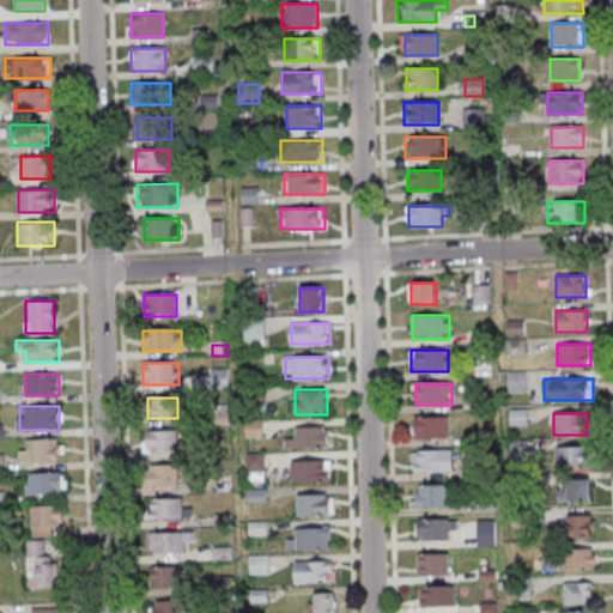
[(449,417),(414,417),(414,438),(449,438),(449,417)]
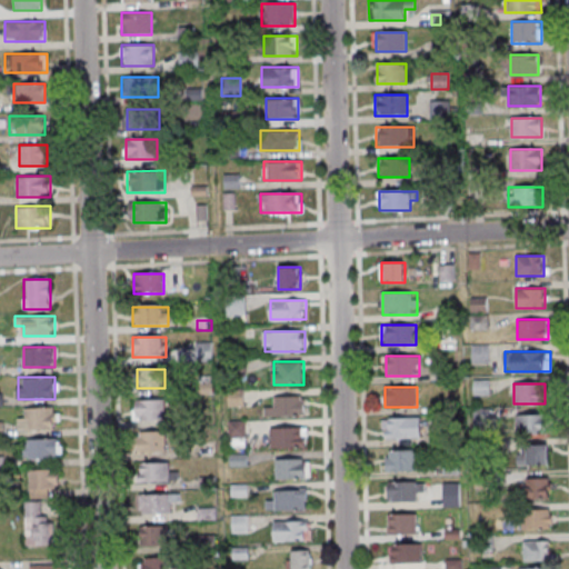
[(242,390),(229,390),(229,406),(242,406),(242,390)]
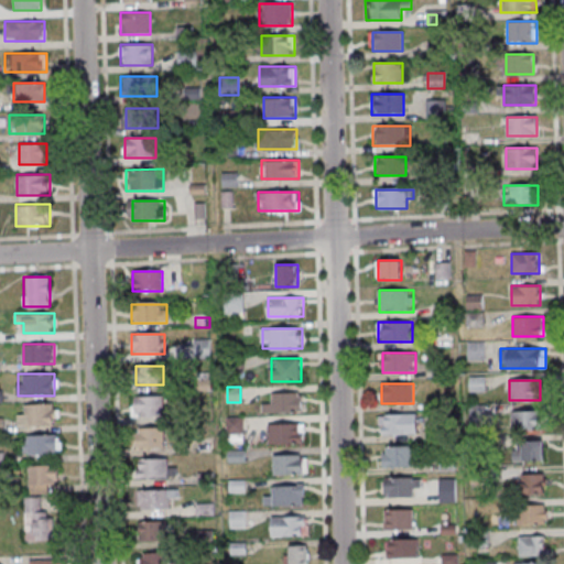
[(304,392),(273,392),(273,402),(262,402),(262,412),(304,412),(304,392)]
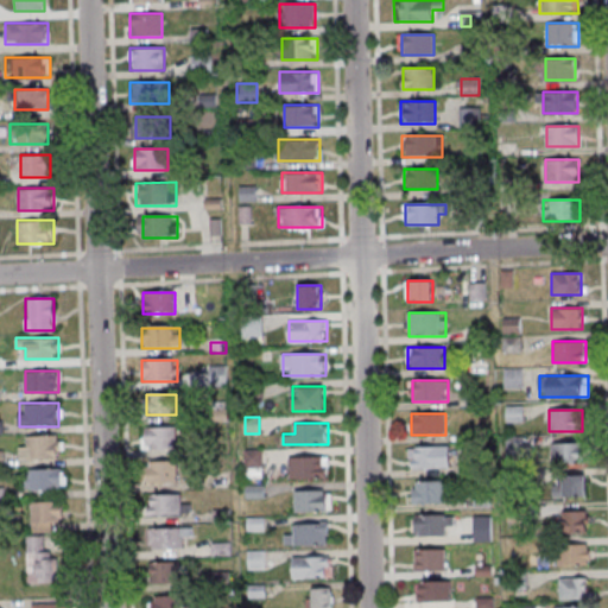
[(177,450),(177,426),(143,426),(143,450),(177,450)]
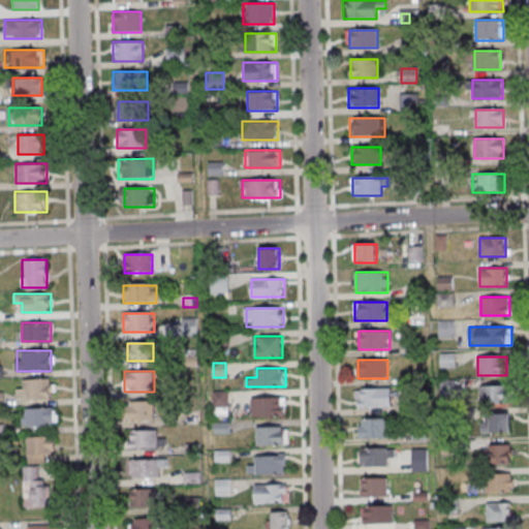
[(17,400),(53,399),(53,378),(17,379),(17,400)]
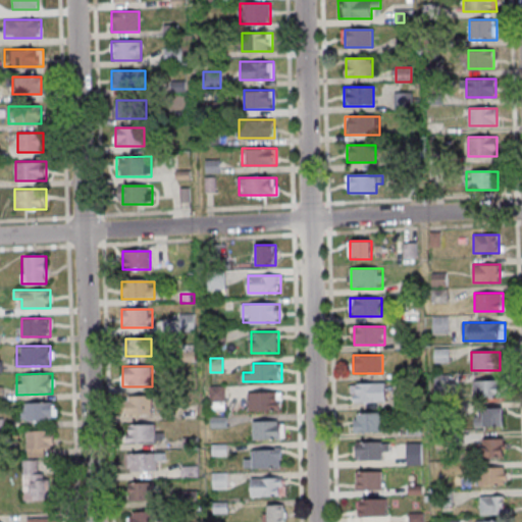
[(503,380),(477,380),(477,397),(503,397),(503,380)]
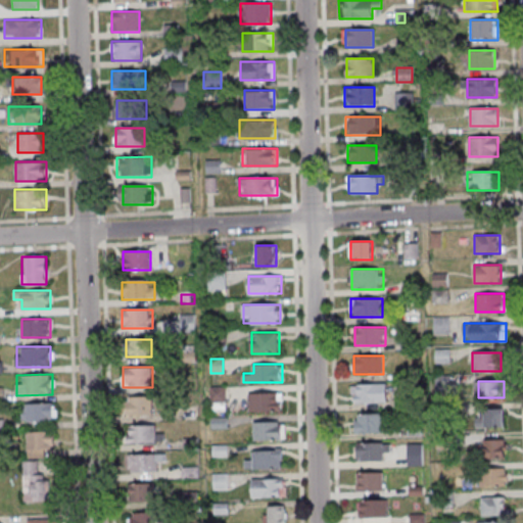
[(351,384),(351,403),(386,403),(386,384),(351,384)]
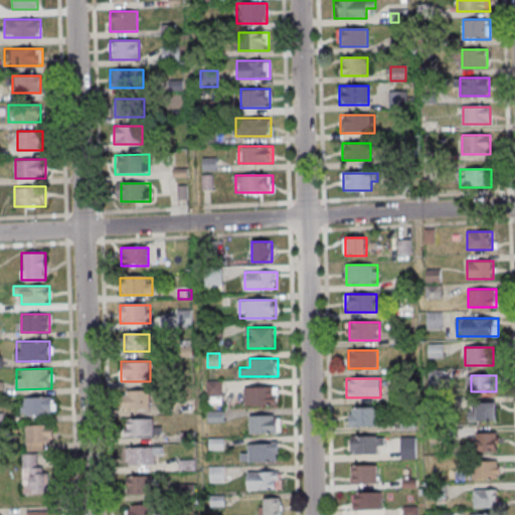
[(222,382),(208,382),(208,404),(222,404),(222,382)]
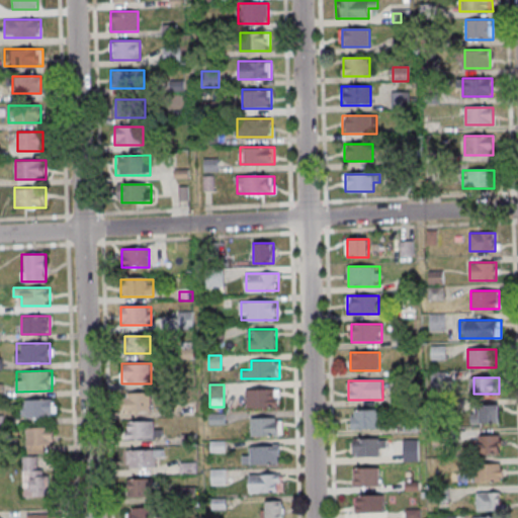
[(279,389),(247,389),(247,407),(279,407),(279,389)]
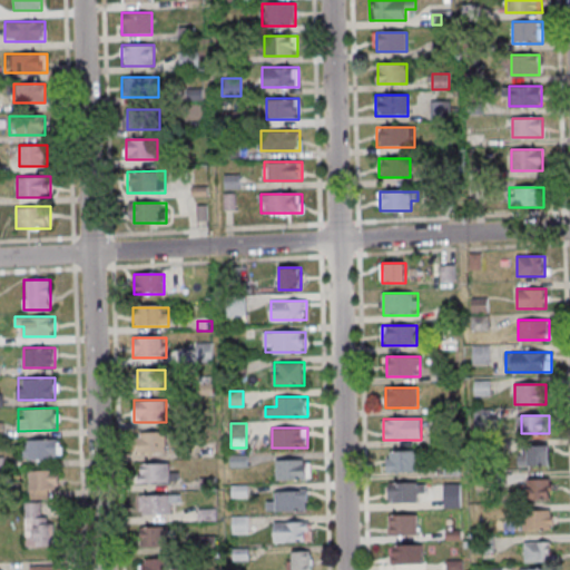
[(166,452),(166,433),(140,433),(140,452),(166,452)]
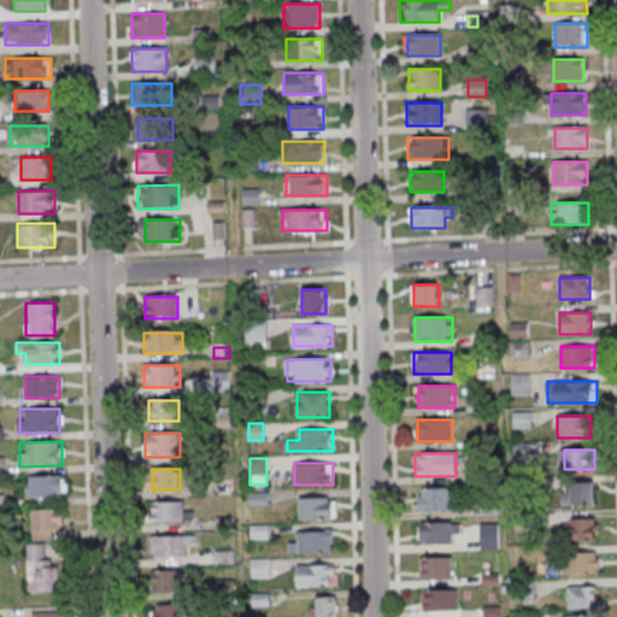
[(65,476),(22,476),(22,497),(65,497),(65,476)]
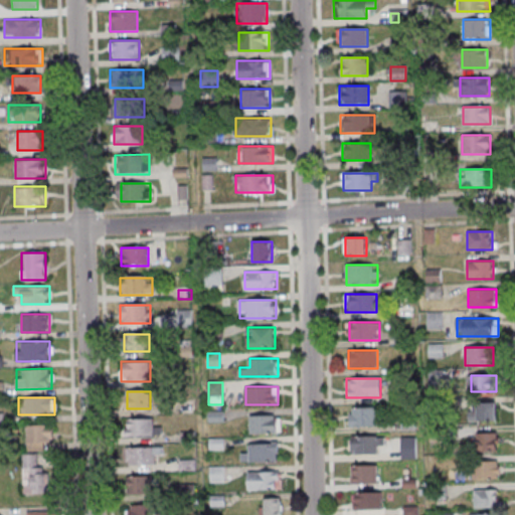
[(174,397),(174,412),(194,412),(194,397),(174,397)]
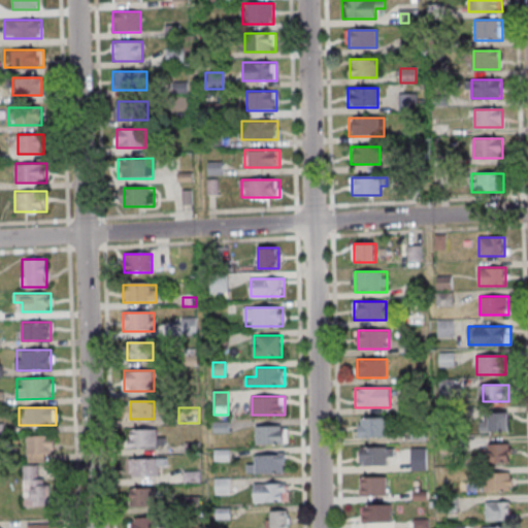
[(488,413),(488,431),(508,431),(508,413),(488,413)]
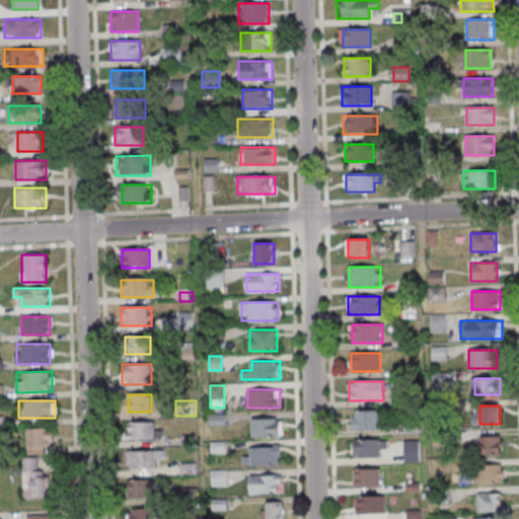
[(383,430),(383,410),(352,410),(352,430),(383,430)]
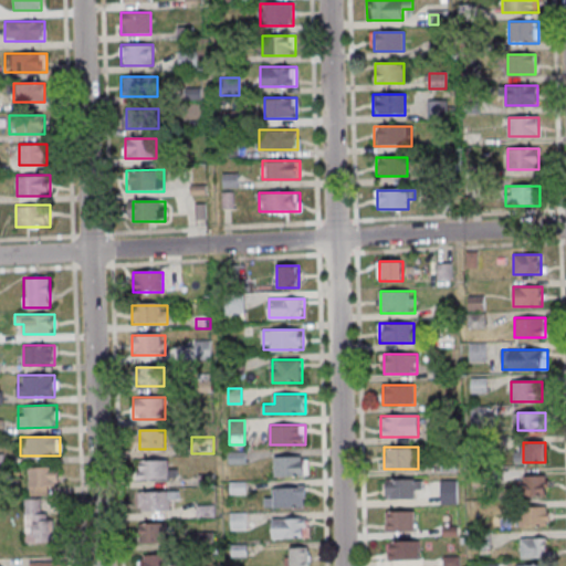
[(274,475),(308,475),(308,456),(274,456),(274,475)]
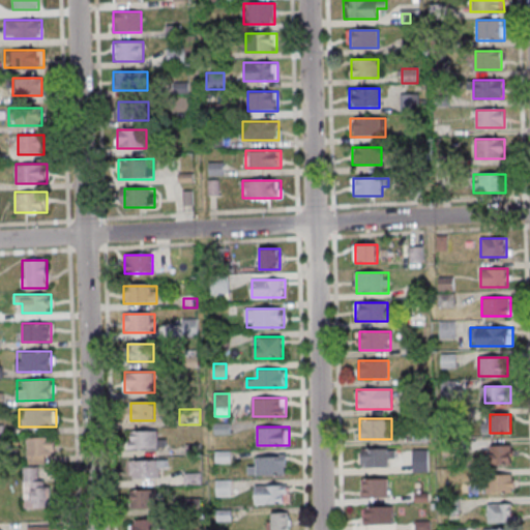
[(166,449),(166,439),(158,439),(158,431),(133,431),(133,449),(166,449)]
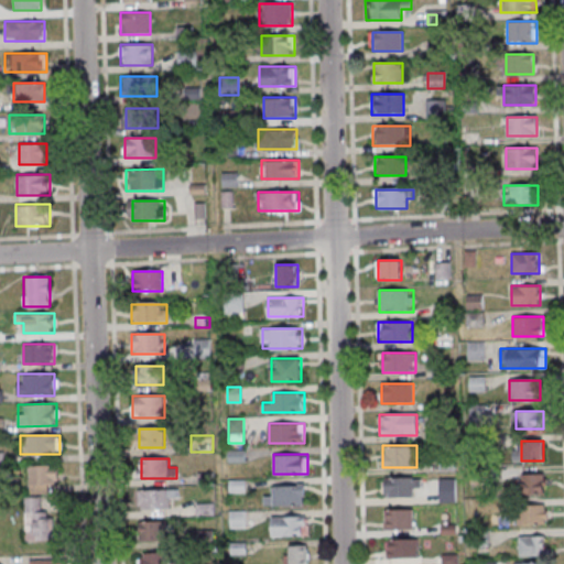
[(58,465),(29,465),(29,491),(58,491),(58,465)]
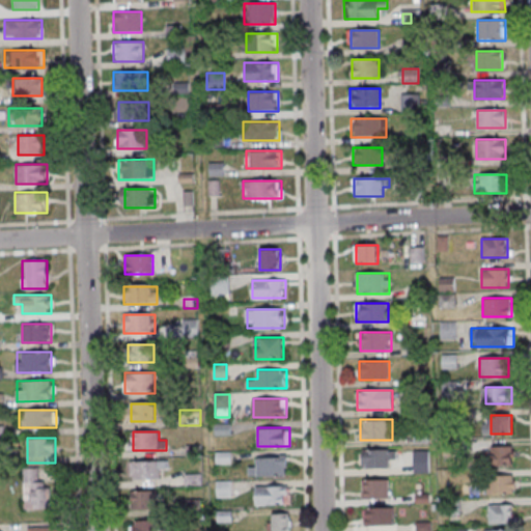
[(512,445),(492,445),(492,466),(512,466),(512,445)]
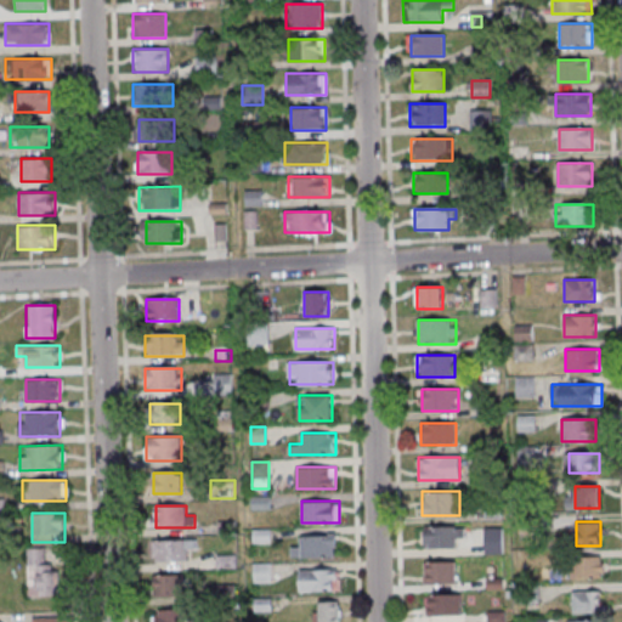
[(424,548),(464,548),(464,526),(424,526),(424,548)]
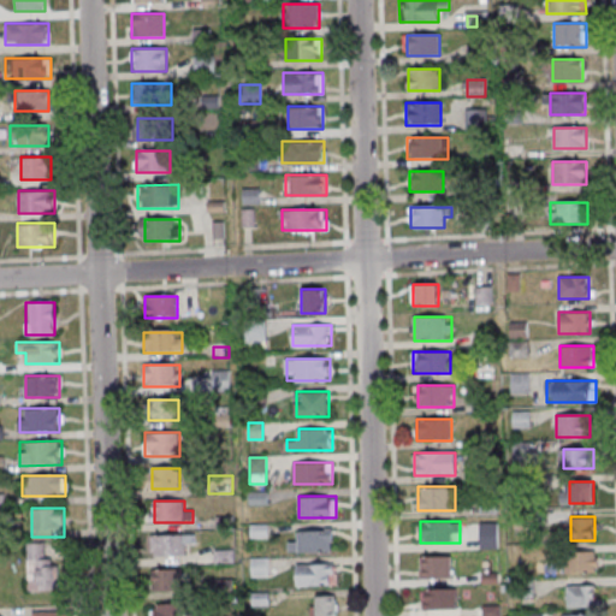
[(289,552),(332,552),(332,529),(298,529),(298,542),(289,542),(289,552)]
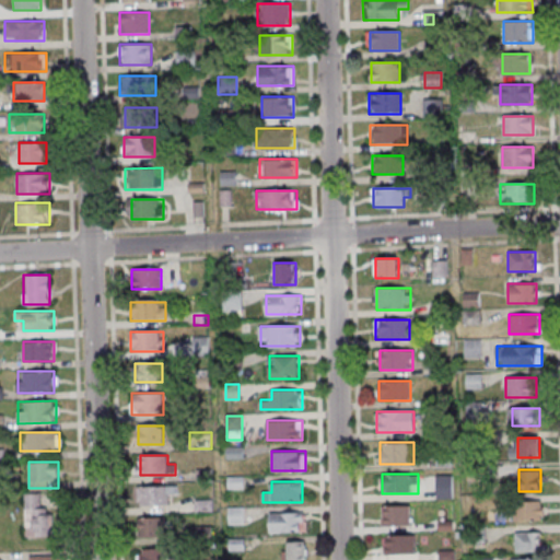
[(137,506),(168,506),(168,496),(175,496),(175,487),(137,487),(137,506)]
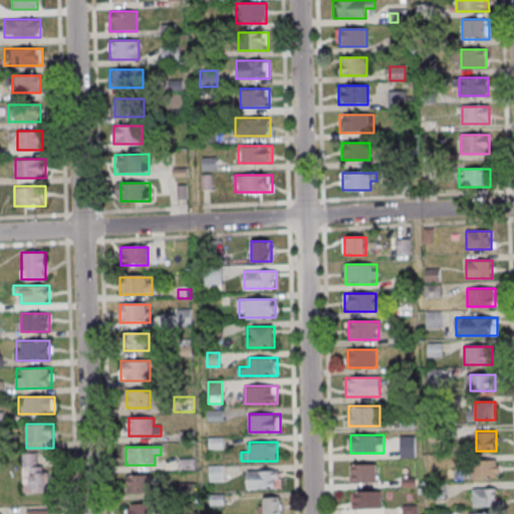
[(40,465),(40,454),(23,454),(23,492),(51,492),(51,465),(40,465)]
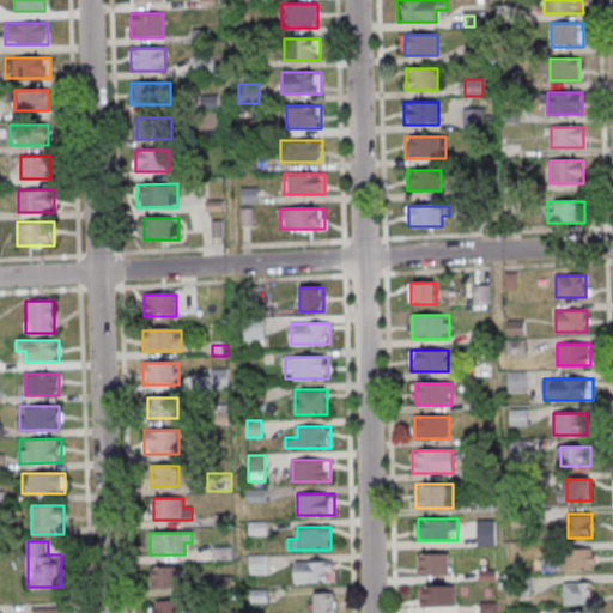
[(214,548),(214,560),(232,559),(232,547),(214,548)]
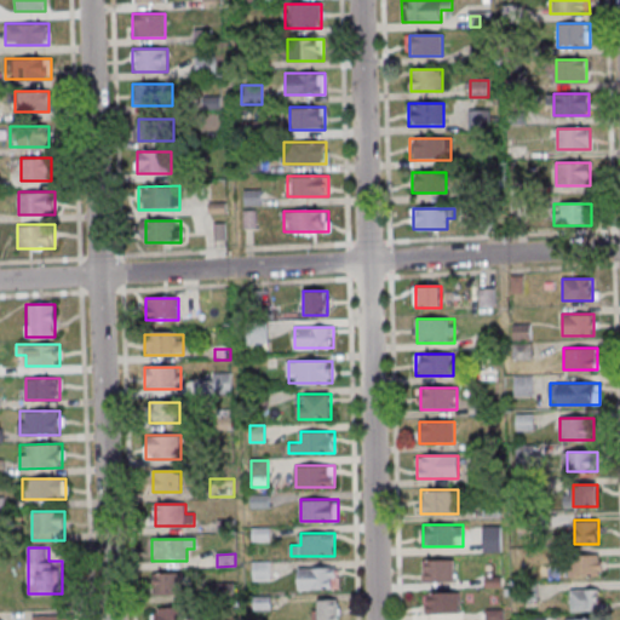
[(569,577),(601,577),(601,555),(569,555),(569,577)]
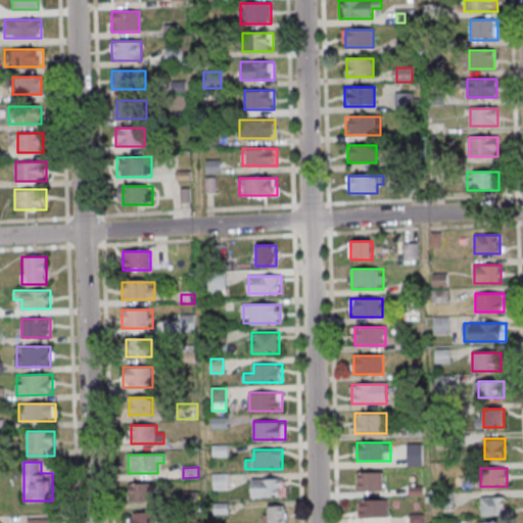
[(383,472),(358,472),(358,491),(383,491),(383,472)]
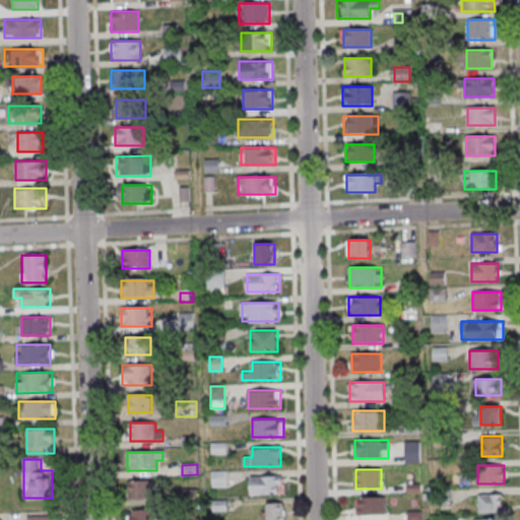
[(226,471),(212,471),(212,486),(226,486),(226,471)]
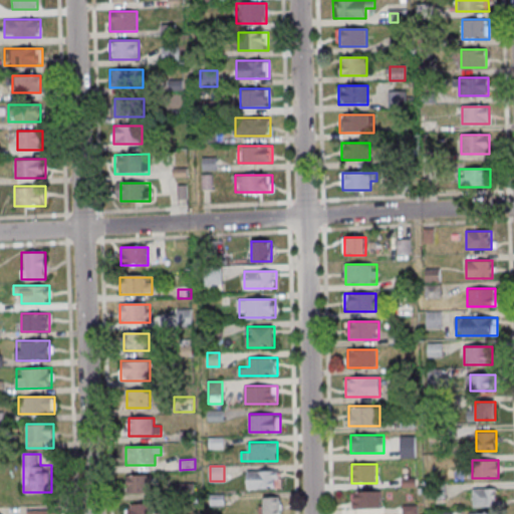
[(248,471),(248,488),(279,488),(279,471),(248,471)]
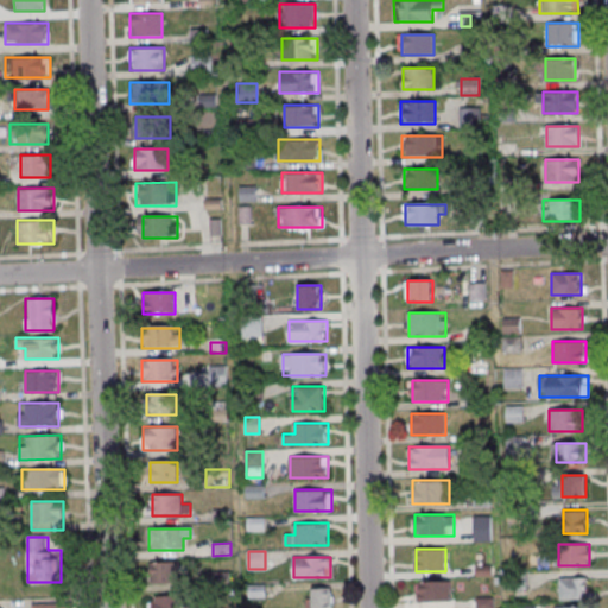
[(149,586),(182,586),(182,563),(149,563),(149,586)]
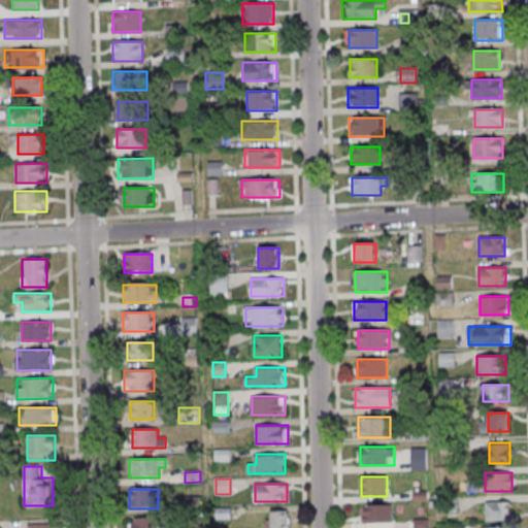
[(198,498),(180,499),(182,510),(198,510),(198,498)]
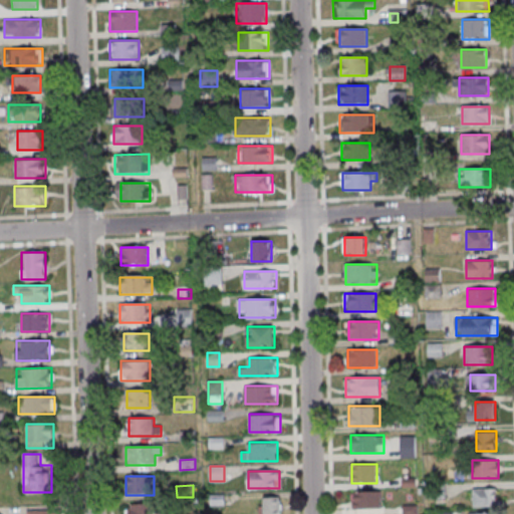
[(497,488),(473,488),(473,506),(497,506),(497,488)]
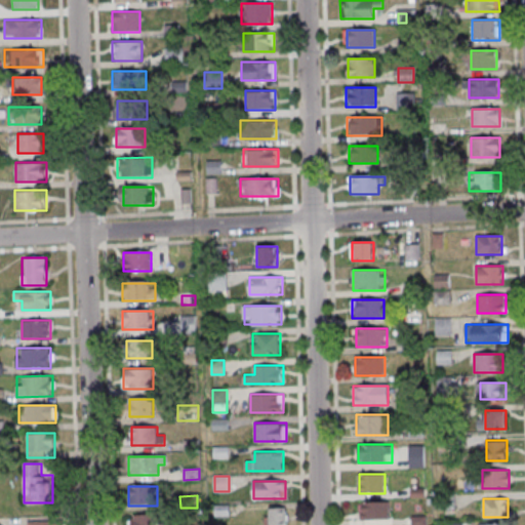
[(390,520),(390,501),(359,501),(359,520),(390,520)]
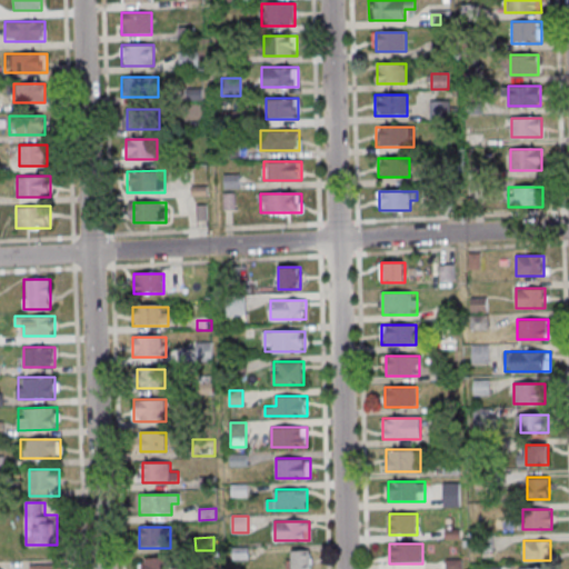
[(310,568),(310,550),(288,550),(287,568),(310,568)]
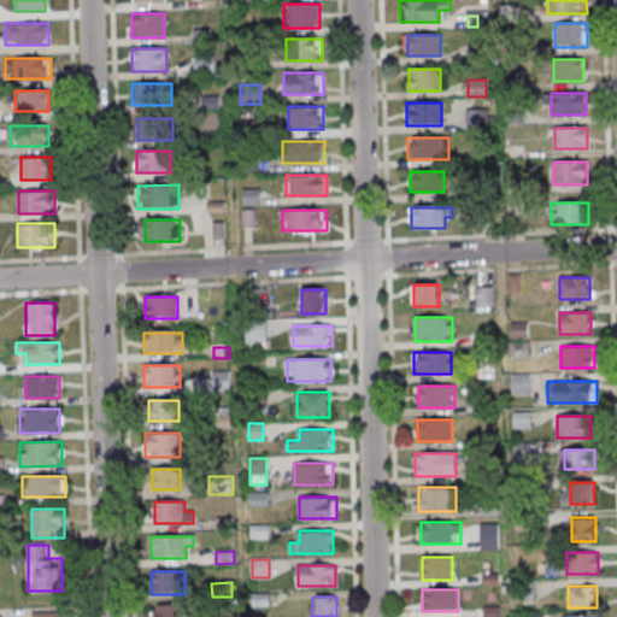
[(183,616),(183,606),(153,606),(152,616),(183,616)]
